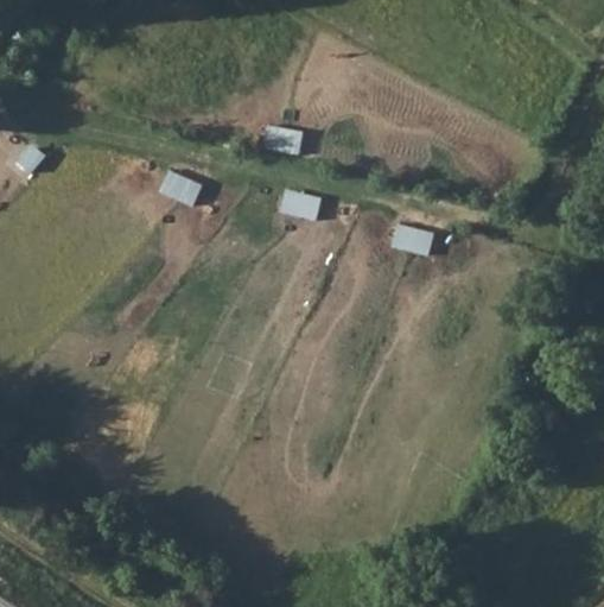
[(304,131),(267,126),(264,149),(300,155),(304,131)]
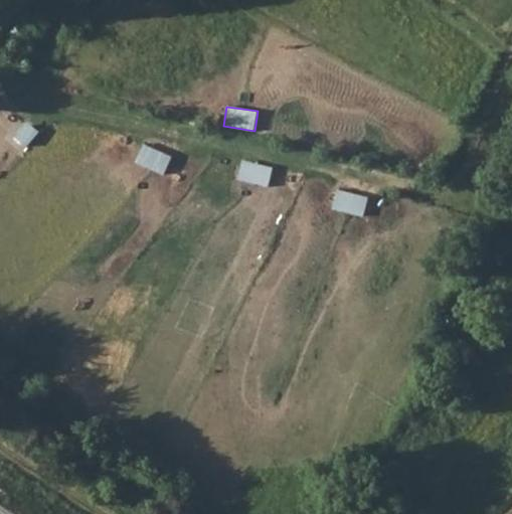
[(37,132),(26,122),(13,135),(26,145),(37,132)]
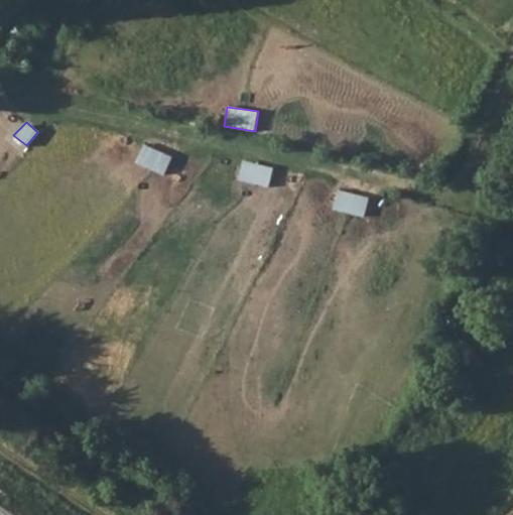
[(170,158),(144,143),(132,164),(162,179),(170,158)]
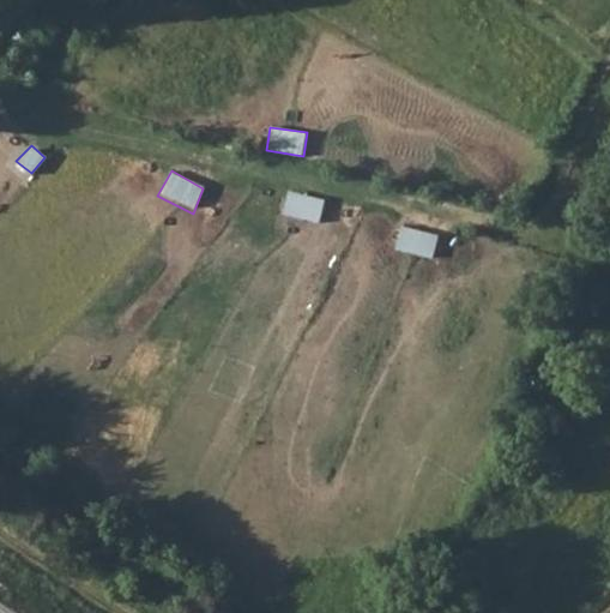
[(325,199),(288,191),(282,216),(319,222),(325,199)]
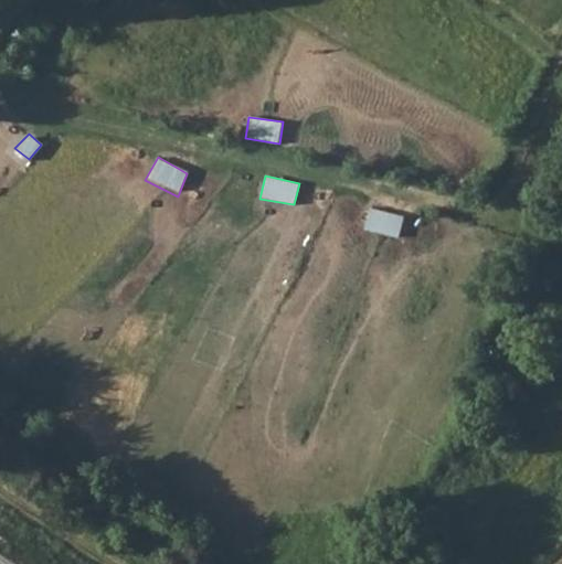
[(402,216),(370,209),(362,233),(396,240),(402,216)]
